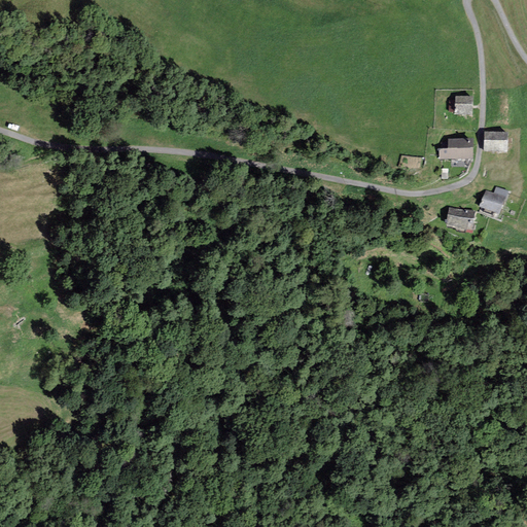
[(472,98),(455,97),(454,116),(471,117),(472,98)]
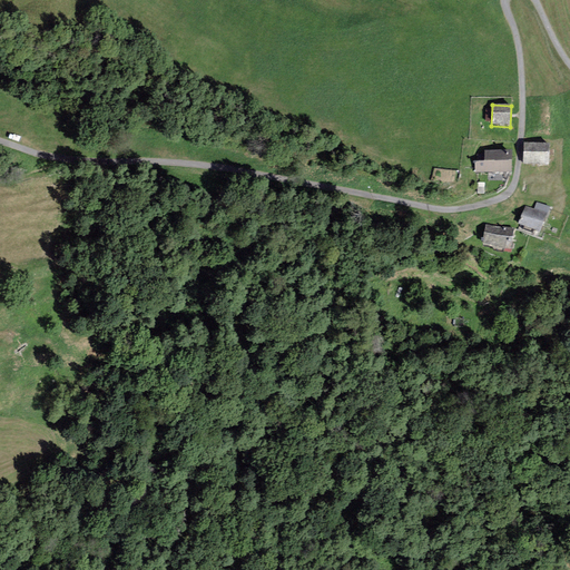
[(550,146),(523,144),(522,166),(549,167),(550,146)]
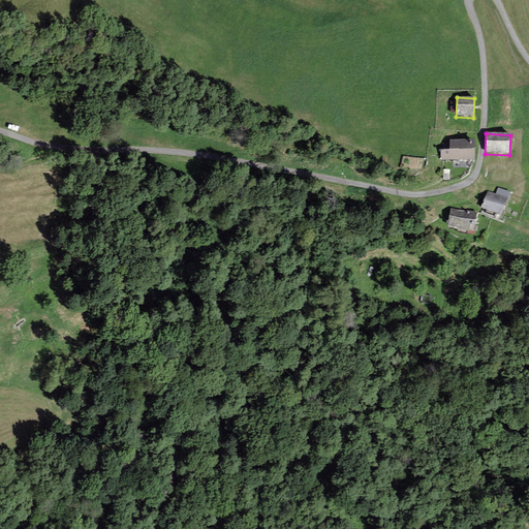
[(449,152),(441,151),(440,161),(475,161),(475,142),(449,142),(449,152)]
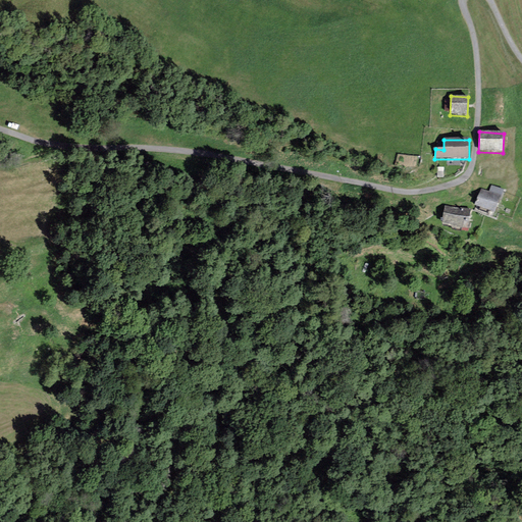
[(429,163),(411,161),(410,177),(428,178),(429,163)]
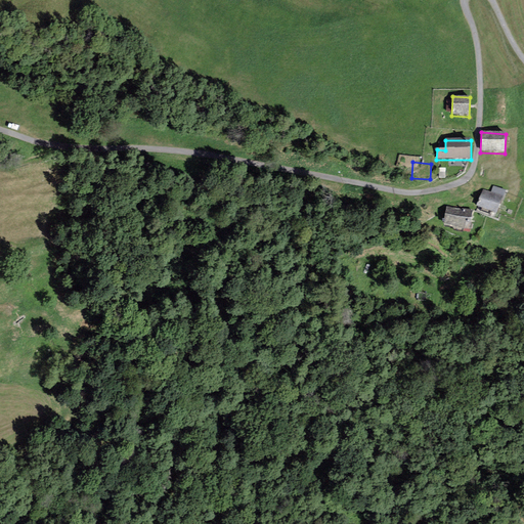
[(491,193),(483,190),(476,207),(496,215),(507,191),(493,186),(491,193)]
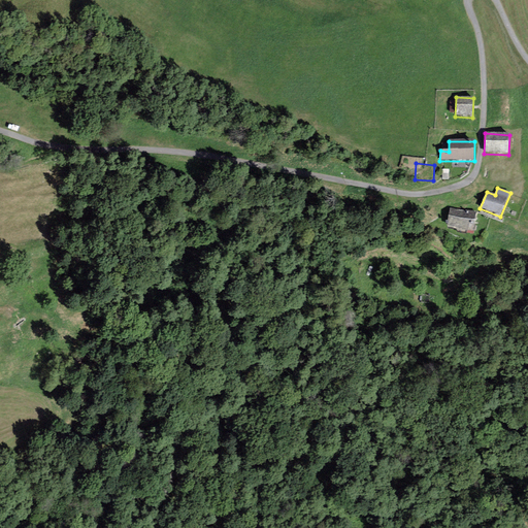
[(477,213),(449,208),(446,229),(474,233),(477,213)]
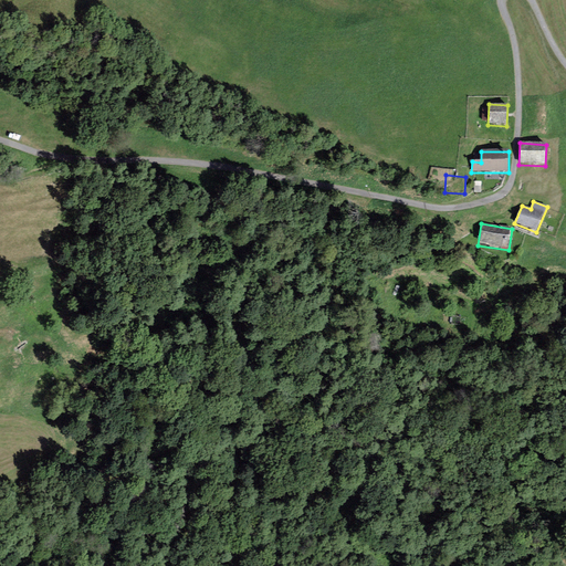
All buildings are outlined.
